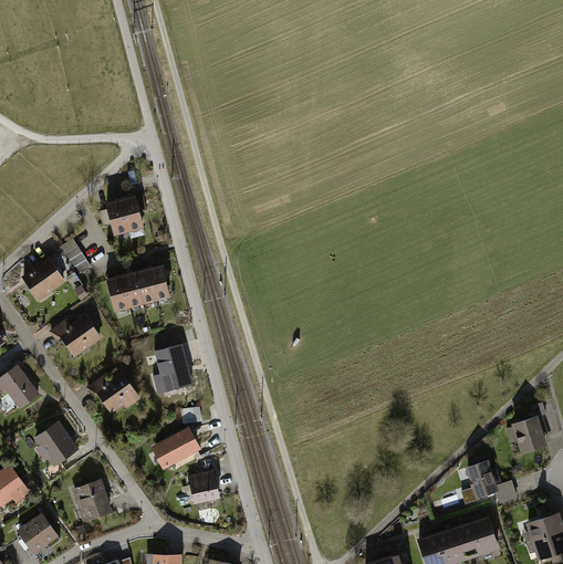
[(141,192),(118,198),(126,227),(139,223),(136,210),(145,209),(141,192)]
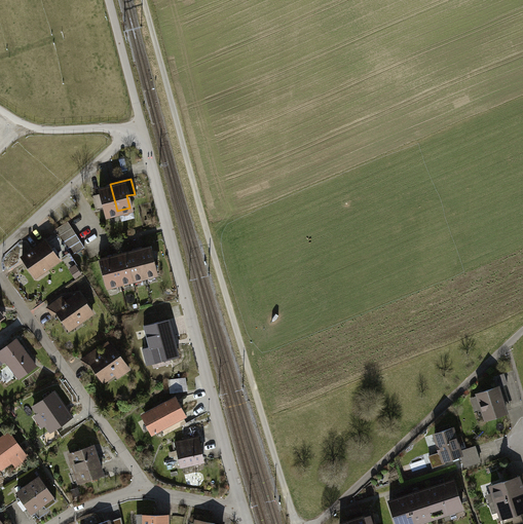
[(104,215),(117,211),(110,184),(97,187),(98,192),(90,193),(94,209),(102,207),(104,215)]
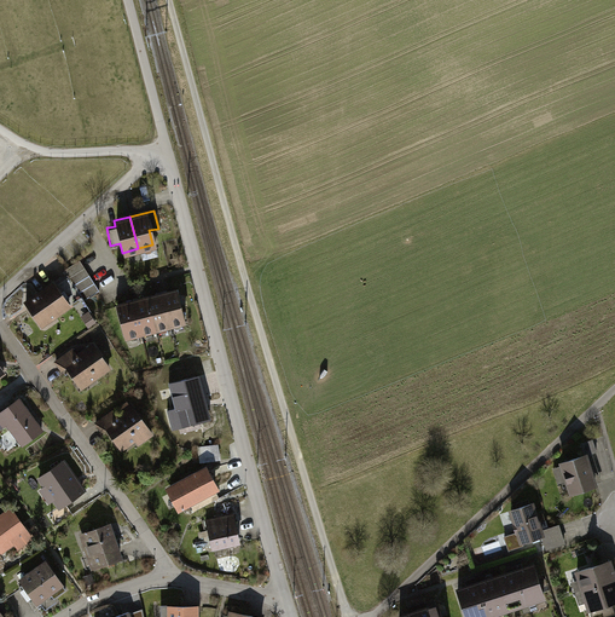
[(97,289),(76,258),(62,269),(81,299),(97,289)]
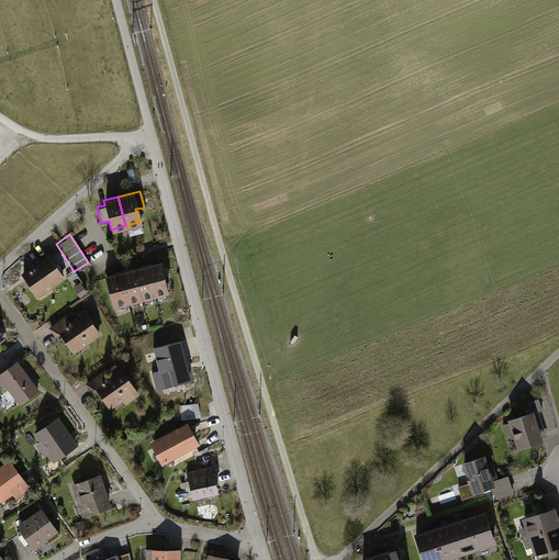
[(46,256),(21,273),(30,287),(36,282),(38,286),(45,281),(47,284),(60,276),(46,256)]
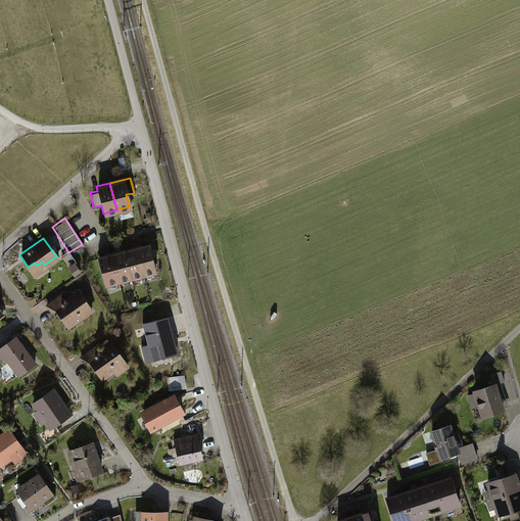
[(147,243),(134,247),(141,274),(154,271),(147,243)]
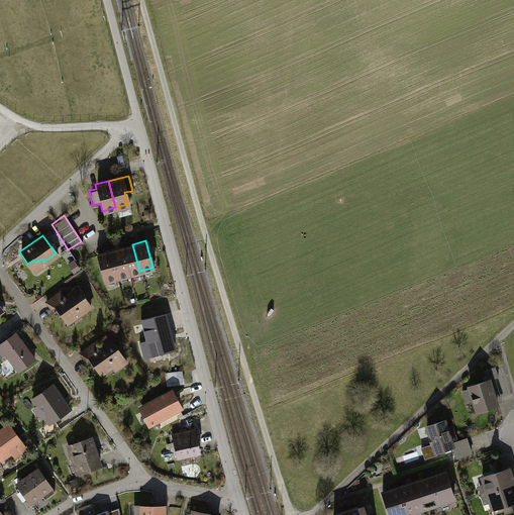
[(132,244),(120,247),(127,274),(139,271),(132,244)]
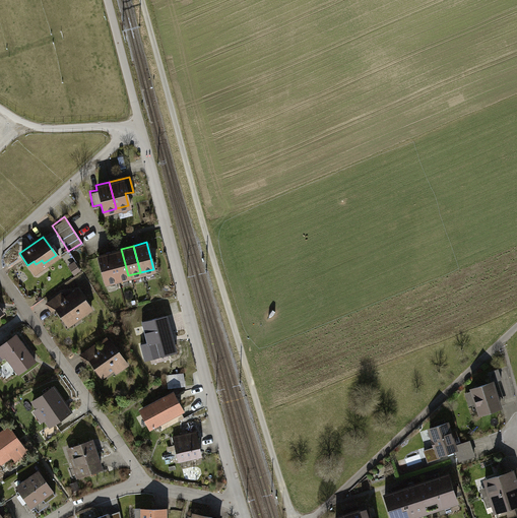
[(121,249),(109,252),(116,278),(128,275),(121,249)]
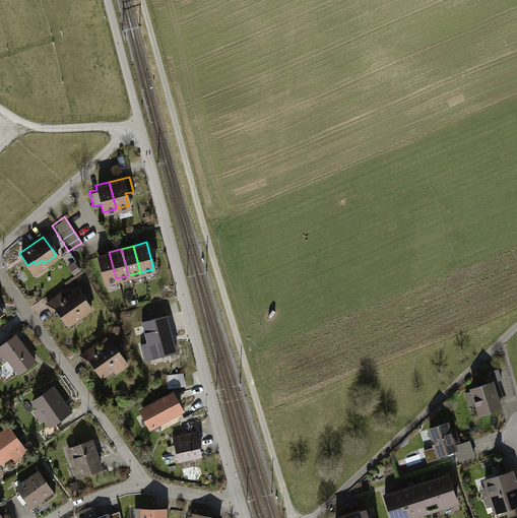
[(109,252),(97,255),(104,282),(116,278),(109,252)]
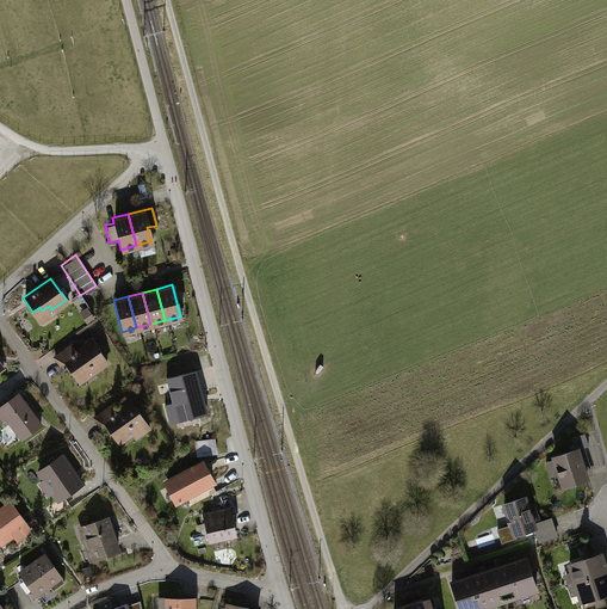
[(68,343),(53,355),(57,362),(62,360),(72,373),(79,368),(81,371),(88,367),(91,370),(105,361),(88,339),(73,350),(68,343)]
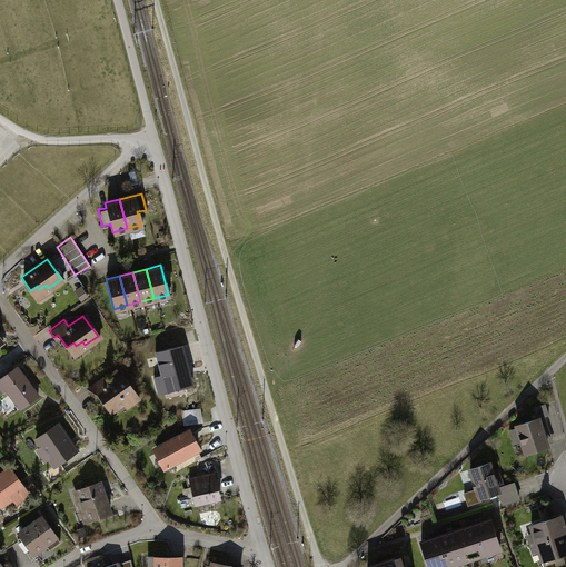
[(160,344),(141,348),(144,356),(155,354),(159,372),(161,371),(166,387),(188,381),(180,352),(164,357),(160,344)]
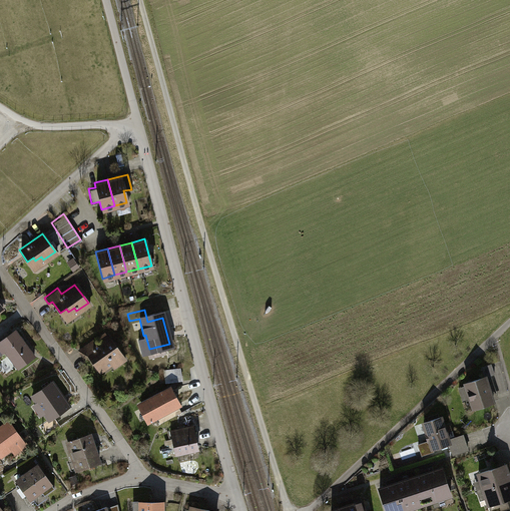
[(16,326),(0,337),(0,355),(2,358),(11,352),(24,371),(40,361),(16,326)]
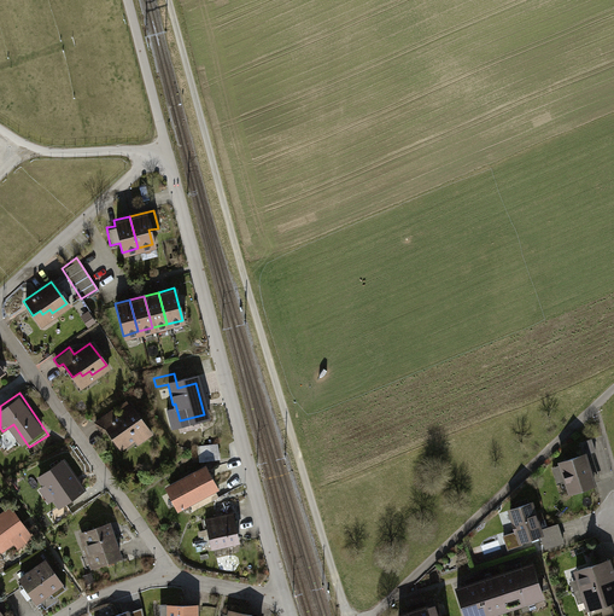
[(110,408),(93,420),(98,428),(103,424),(112,439),(120,434),(122,437),(129,433),(135,441),(148,431),(129,405),(128,406),(123,400),(117,405),(121,411),(115,416),(110,408)]
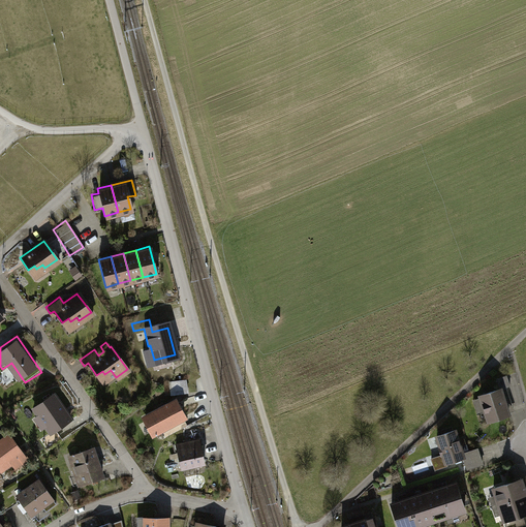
[(482,396),(489,423),(512,417),(515,416),(506,390),(511,389),(507,377),(496,380),(499,392),(482,396)]
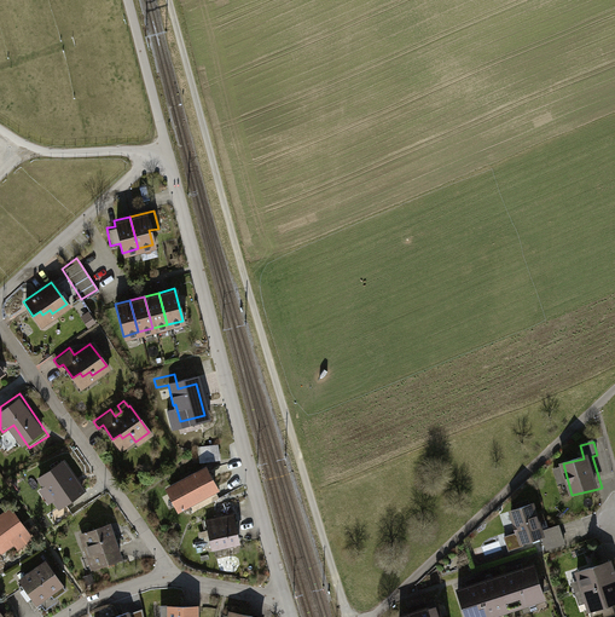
[(216,455),(214,443),(196,445),(197,457),(216,455)]
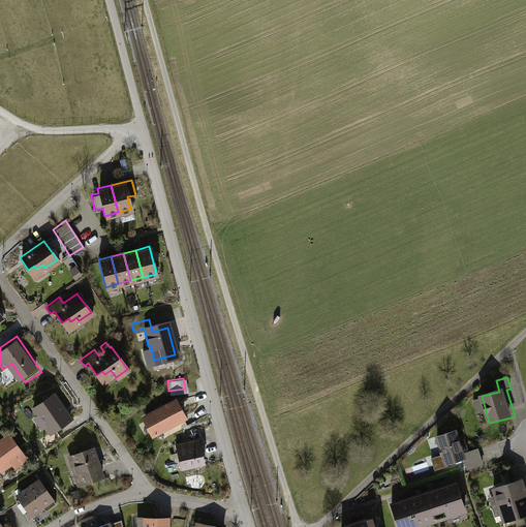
[(51,394),(32,406),(49,431),(68,417),(51,394)]
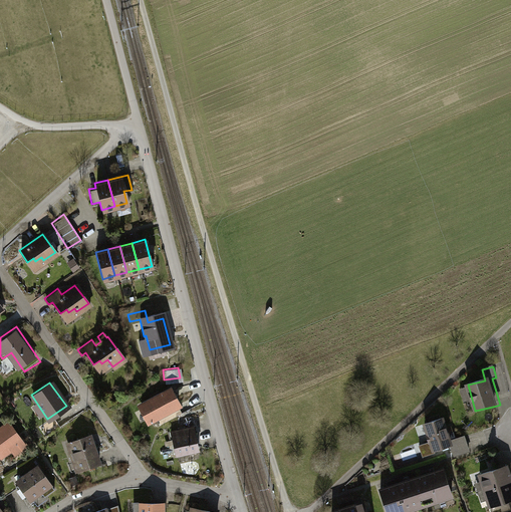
[(168,389),(139,404),(148,420),(176,404),(168,389)]
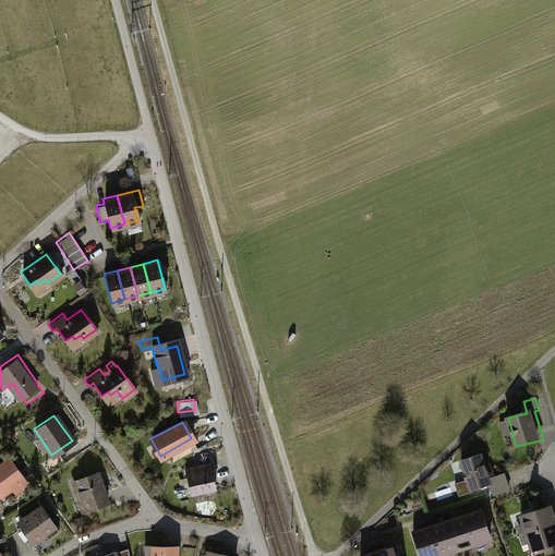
[(455,484),(458,494),(490,485),(492,496),(510,492),(506,474),(492,478),(485,455),(478,457),(475,451),(460,456),(462,461),(453,463),(455,473),(466,471),(469,480),(455,484)]
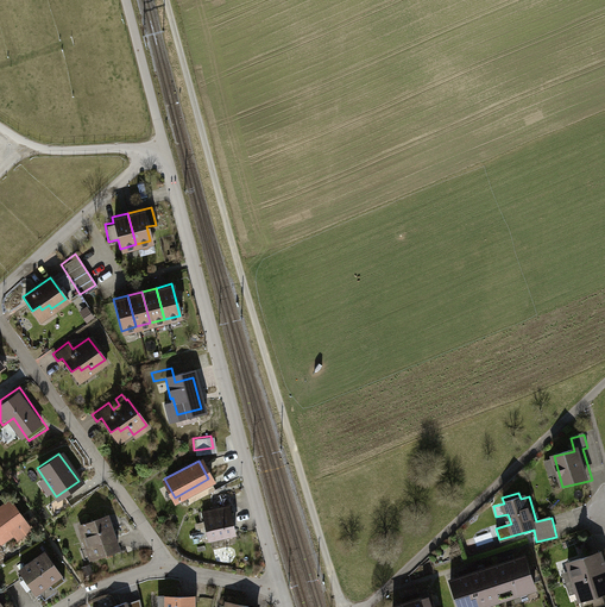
[(16,502),(0,511),(0,536),(6,546),(32,532),(16,502)]
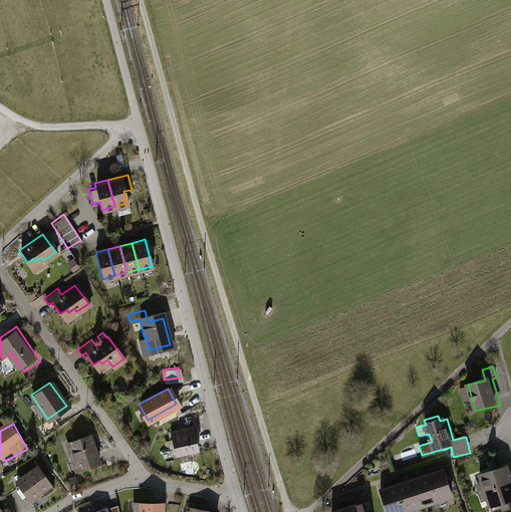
[(191,424),(169,430),(174,454),(197,448),(191,424)]
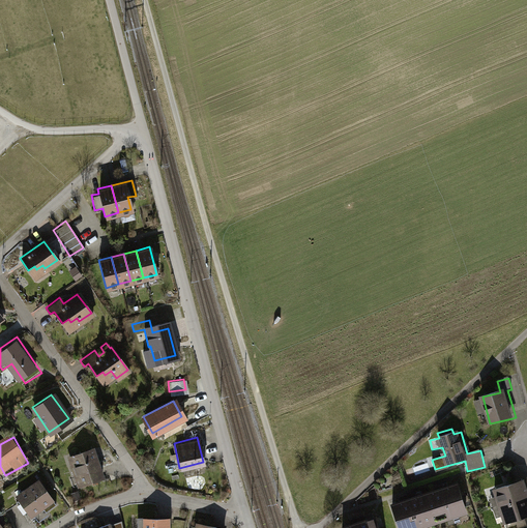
[(90,448),(70,455),(74,463),(69,464),(74,475),(78,473),(81,482),(100,475),(90,448)]
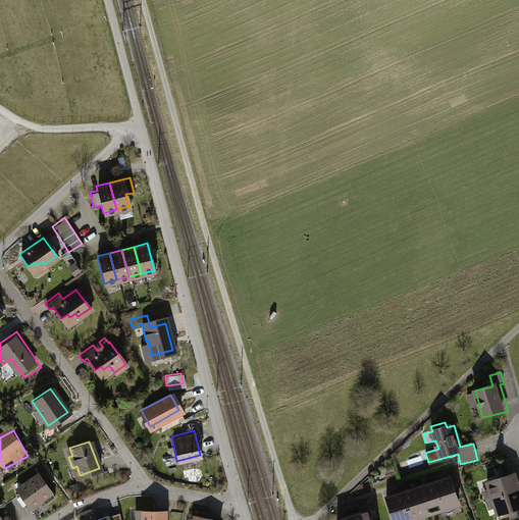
[(483,490),(486,501),(518,490),(518,472),(486,482),(488,489),(483,490)]
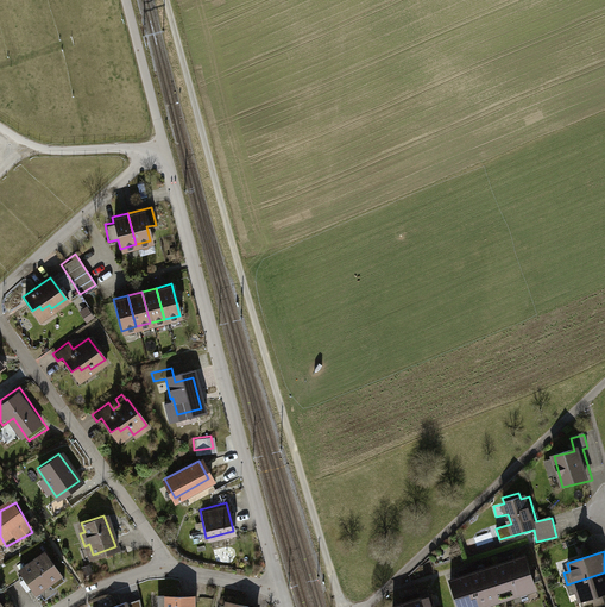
[(50,554),(25,568),(42,598),(67,582),(50,554)]
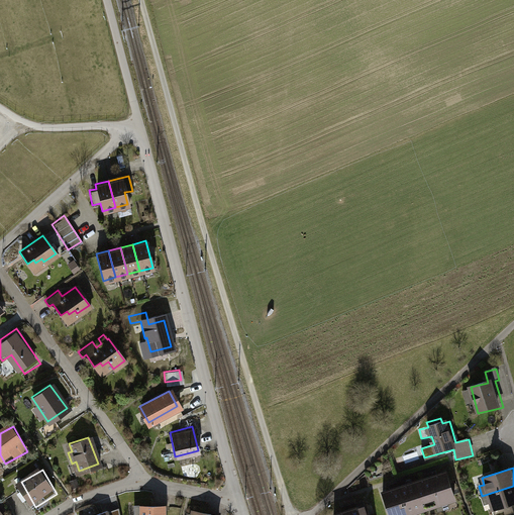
[(447,472),(431,478),(441,511),(450,508),(449,505),(456,502),(447,472)]
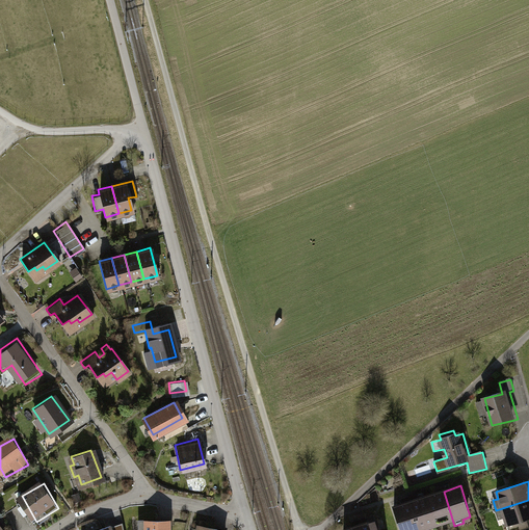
[(444,492),(426,497),(437,527),(449,523),(450,527),(454,526),(444,492)]
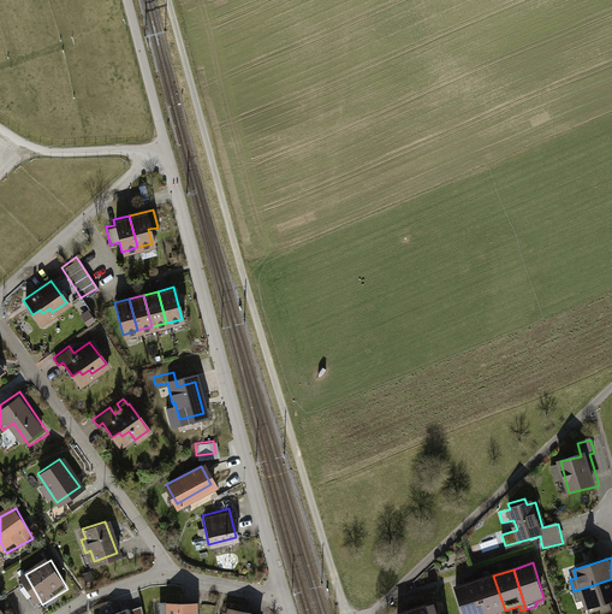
[(493,576),(474,582),(483,613),(495,613),(505,610),(493,576)]
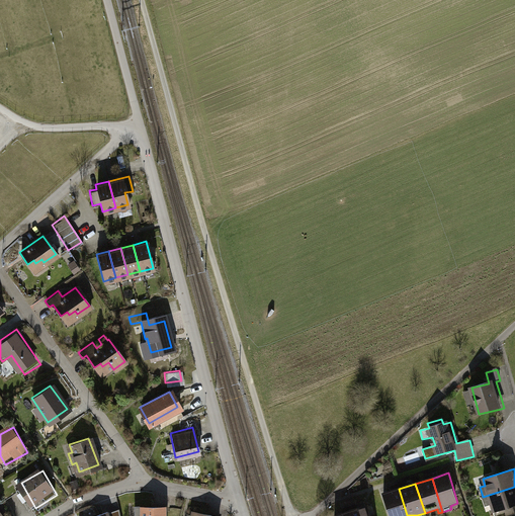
[(514,487),(483,497),(486,507),(493,505),(495,512),(514,505),(514,487)]
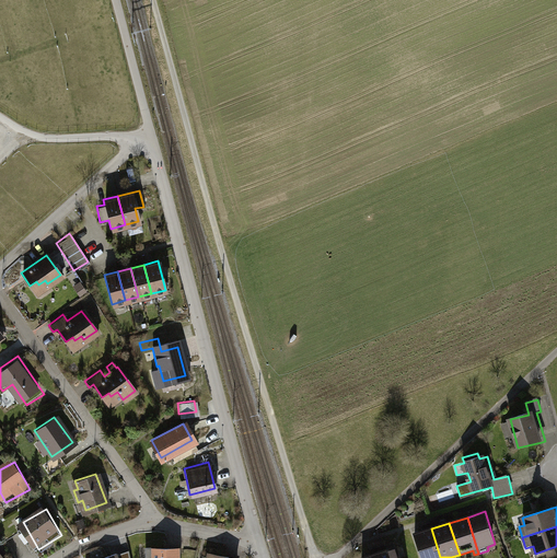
[(440,557),(431,529),(413,534),(420,557),(440,557)]
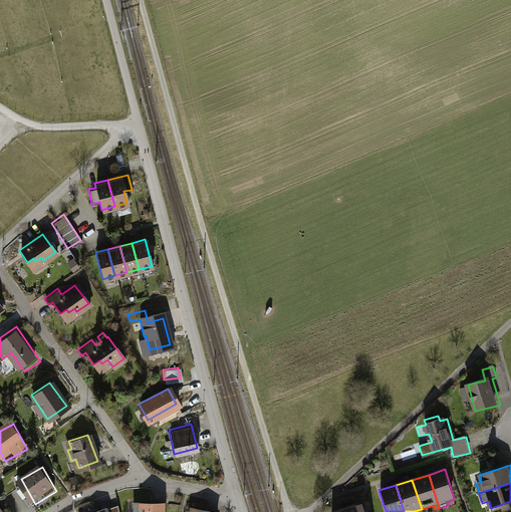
[(354,500),(347,503),(349,511),(368,511),(365,500),(355,503),(354,500)]
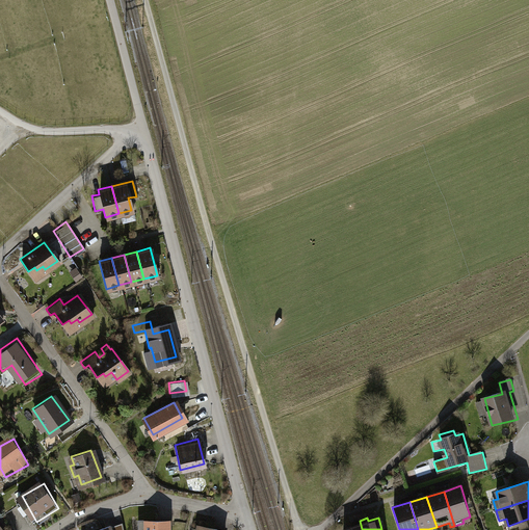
[(165,529),(166,521),(142,521),(141,529),(165,529)]
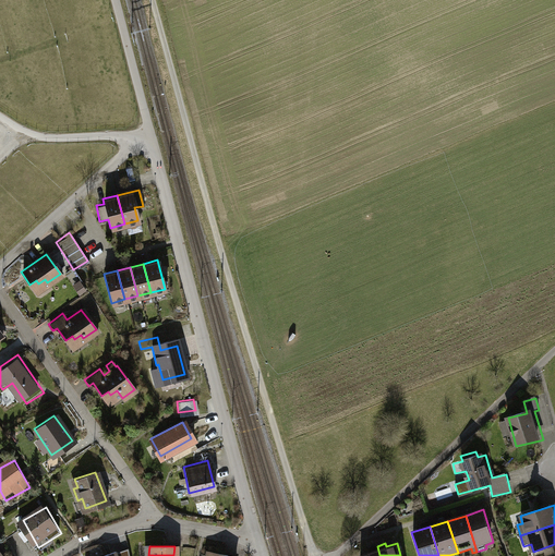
[(368,552),(359,555),(379,555),(377,546),(368,550),(368,552)]
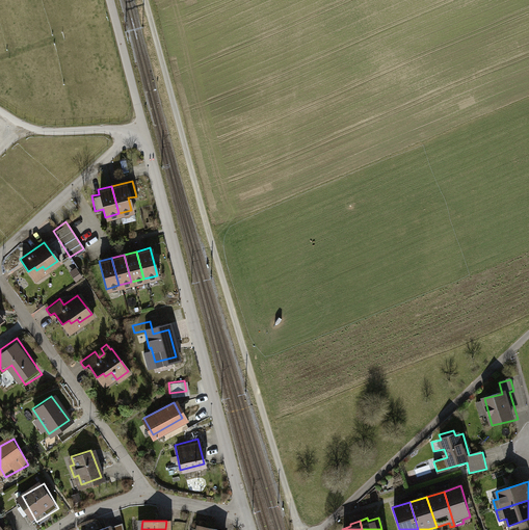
All buildings are outlined.
